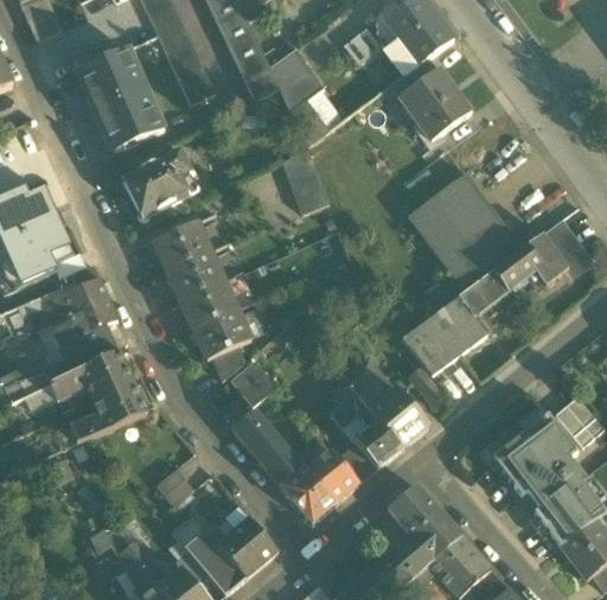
[(23,6),(37,39),(62,29),(49,0),(36,0),(23,6)]
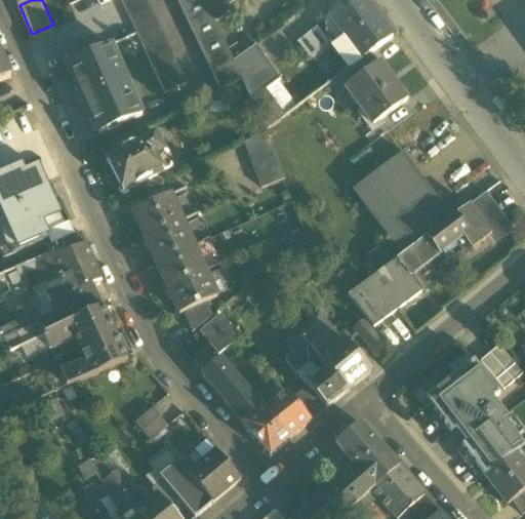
[(122,0),(129,15),(151,5),(149,0),(122,0)]
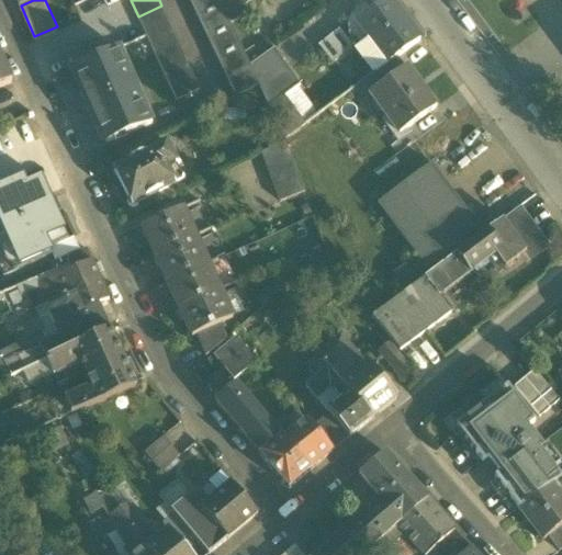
[(229,19),(220,0),(192,0),(236,92),(259,81),(249,61),(229,19)]
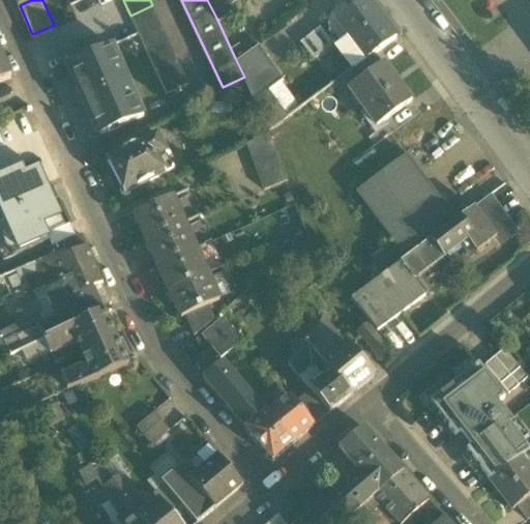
[(207,0),(216,18),(235,9),(232,1),(233,0),(207,0)]
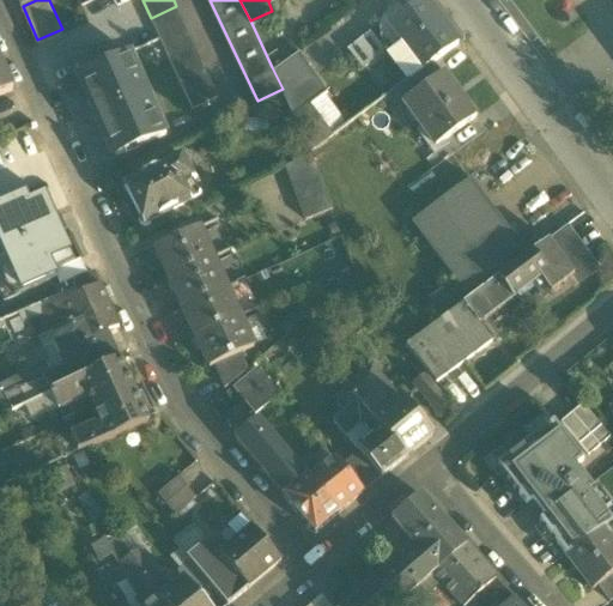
[(381,19),(380,24),(386,43),(384,43),(408,76),(423,65),(388,19),(413,0),(390,0),(388,4),(383,11),(381,19)]
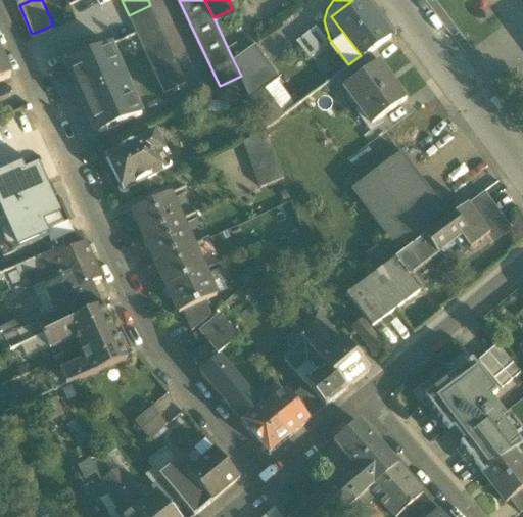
[(352,0),(331,16),(361,55),(369,48),(390,33),(366,0),(352,0)]
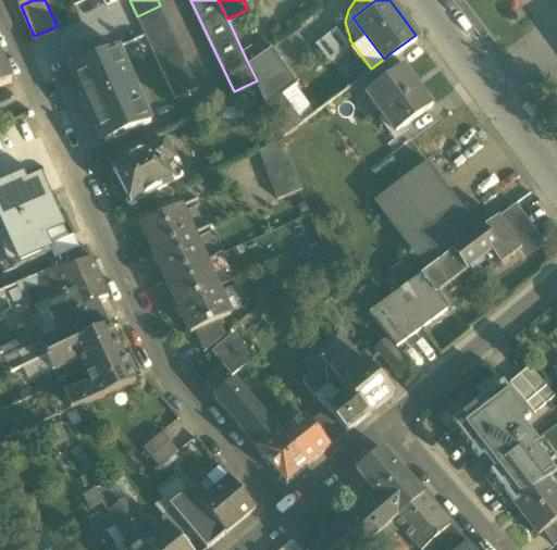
[(198,84),(160,5),(137,16),(138,16),(145,32),(175,95),(198,84)]
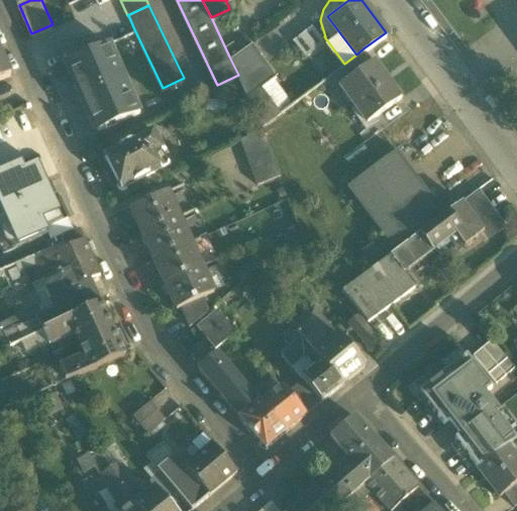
[(305,54),(324,38),(312,22),(293,37),(305,54)]
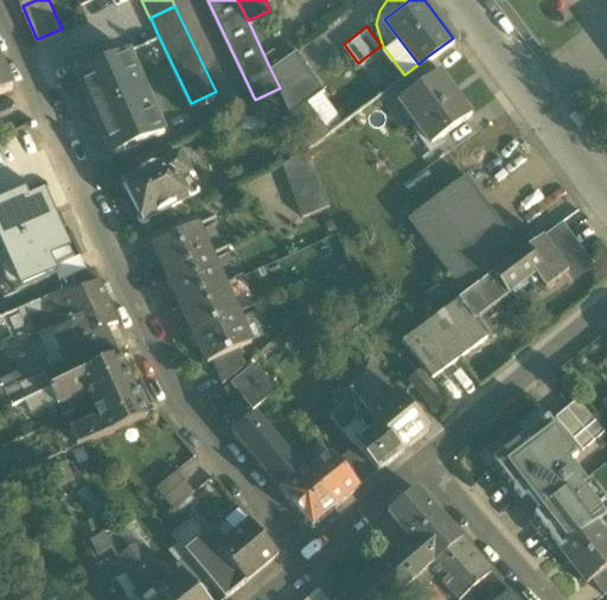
[(103,125),(114,151),(164,129),(128,46),(78,68),(90,94),(87,95),(100,126),(103,125)]
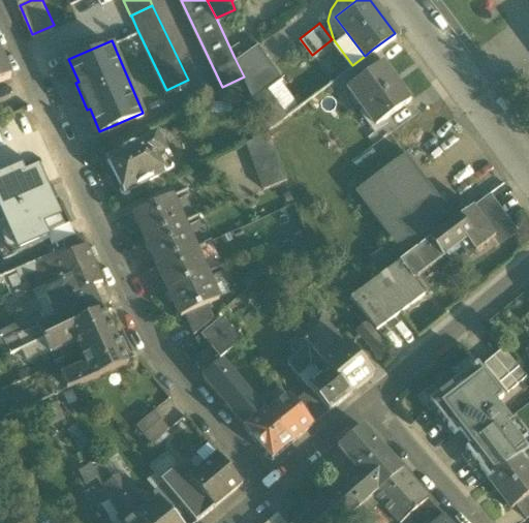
[(268,127),(286,113),(285,112),(268,87),(280,77),(282,77),(258,41),(235,58),(244,77),(268,127)]
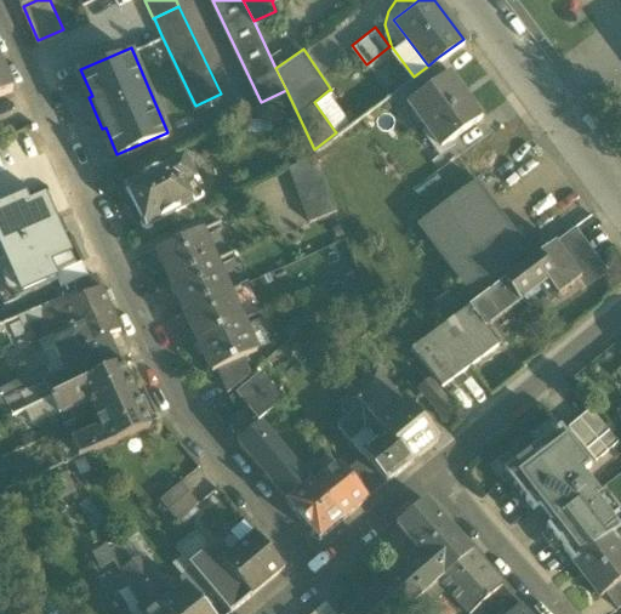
[(0,91),(12,86),(0,57),(0,91)]
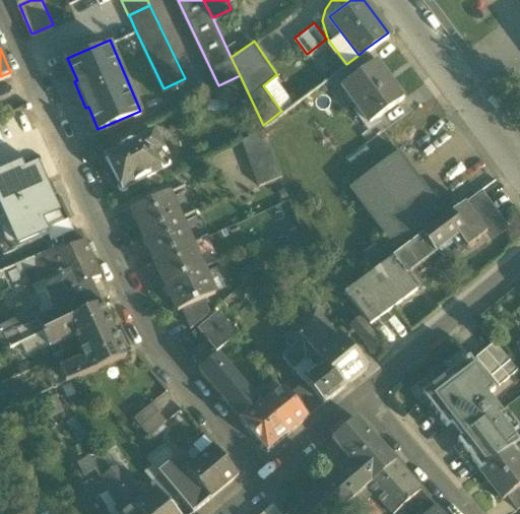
[(359,55),(346,64),(353,73),(375,58),(367,48),(359,55)]
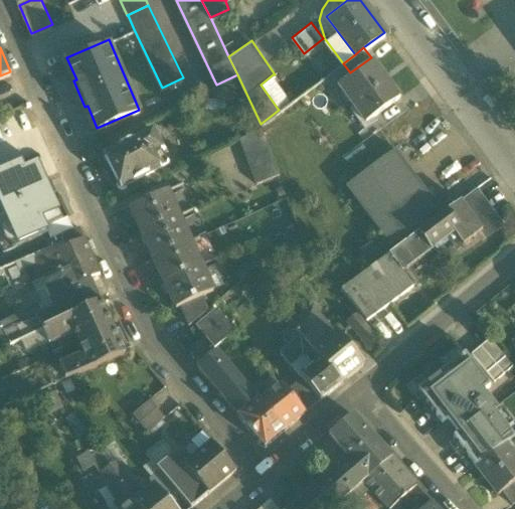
[(360,98),(372,115),(399,95),(372,56),(371,57),(350,72),(338,81),(338,82),(353,103),(360,98)]
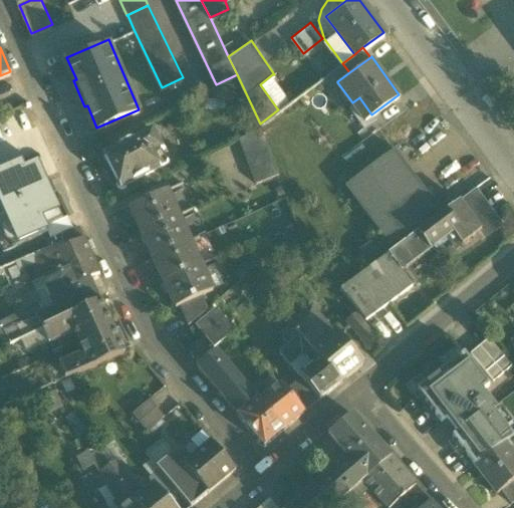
[(63,59),(73,80),(76,79),(66,57),(63,59)]
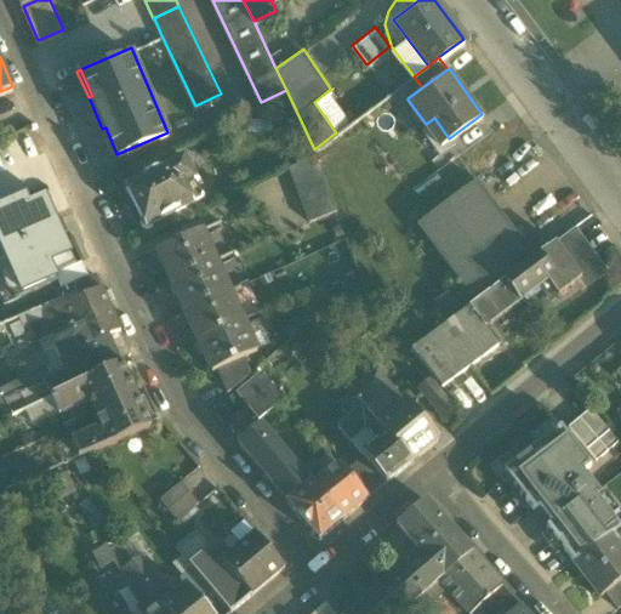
[(408,98),(422,87),(414,77),(391,92),(400,104),(408,100),(408,98)]
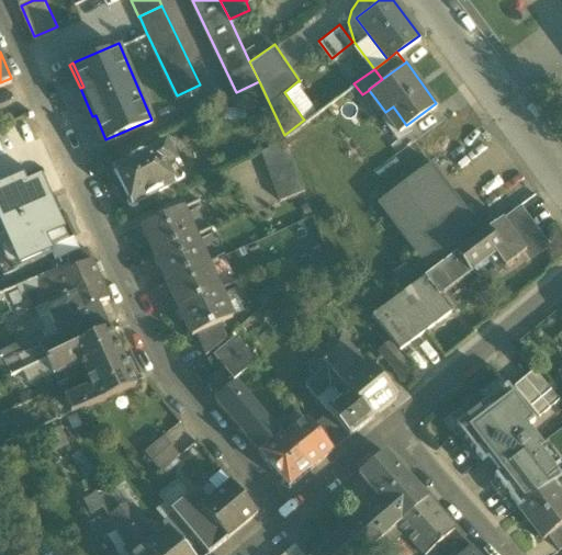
[(303,119),(304,120),(318,110),(298,81),(284,92),(303,119)]
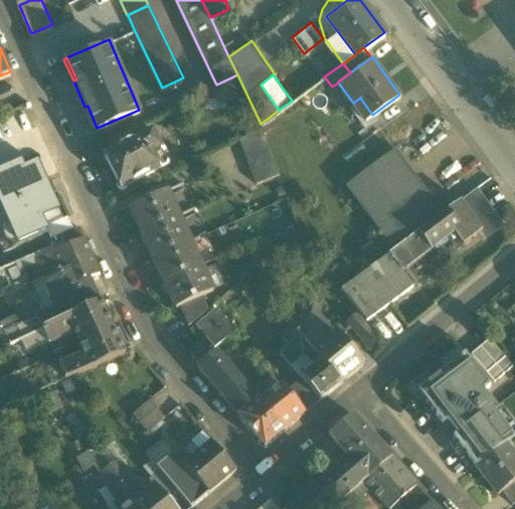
[(225,95),(203,96),(203,105),(226,105),(225,95)]
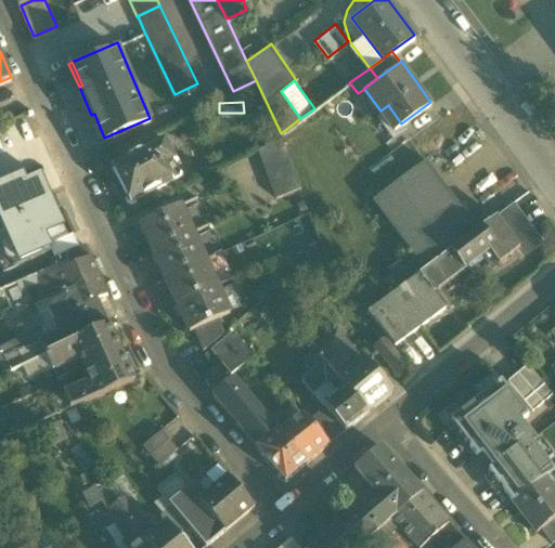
[(388,105),(381,111),(394,128),(401,124),(388,105)]
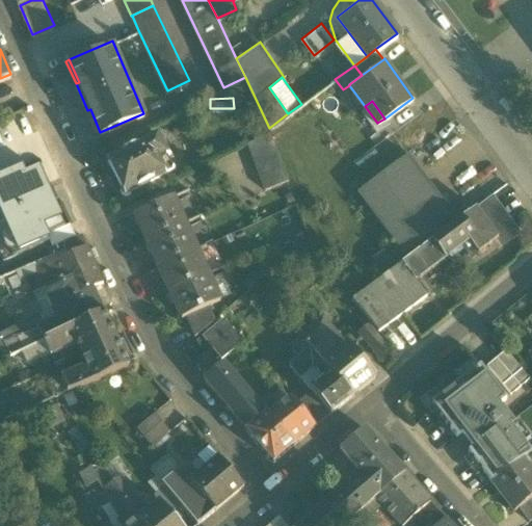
[(98,133),(100,132),(90,109),(87,110),(98,133)]
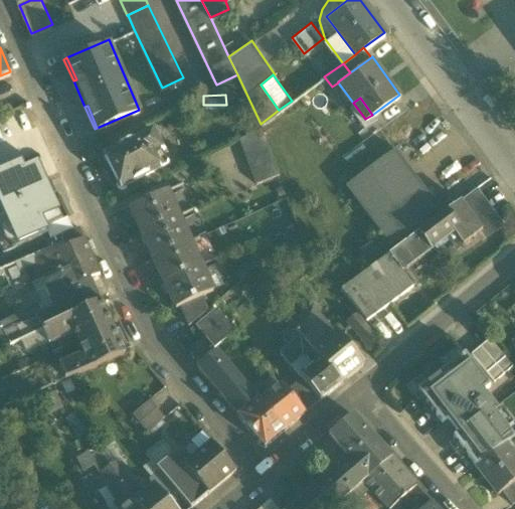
[(239,136),(256,181),(279,172),(261,126),(239,136)]
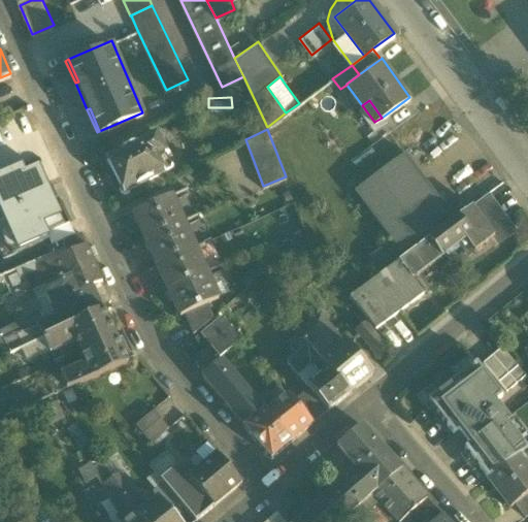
[(121,190),(125,191),(129,189),(130,186),(172,164),(156,130),(130,143),(118,149),(107,155),(121,182),(120,186),(121,190)]
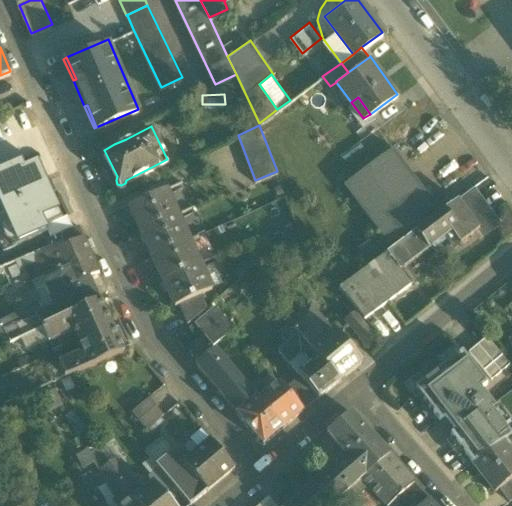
[(112,139),(114,144),(126,139),(124,133),(112,139)]
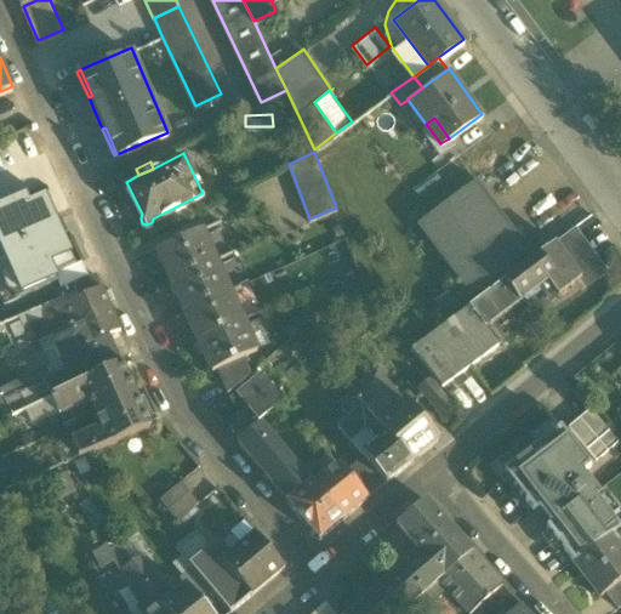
[(437,295),(451,316),(469,301),(534,254),(476,176),(417,220),(460,277),(437,295)]
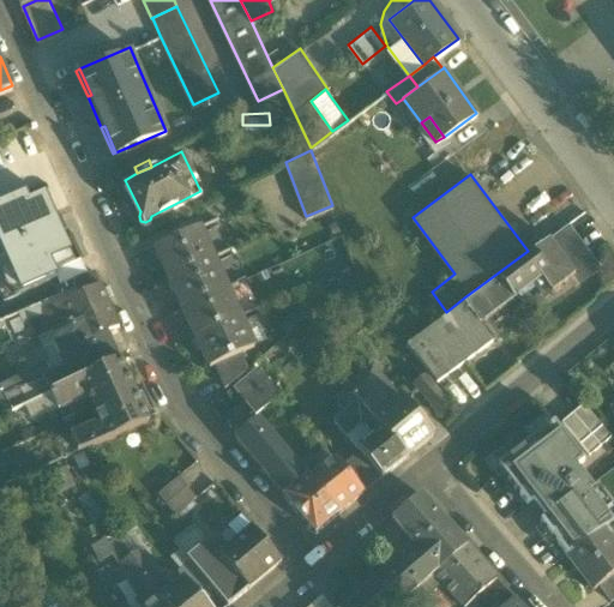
[(30,198),(26,190),(0,202),(0,289),(4,296),(58,272),(60,278),(86,266),(80,253),(74,257),(62,229),(66,227),(59,212),(55,215),(44,191),(30,198)]
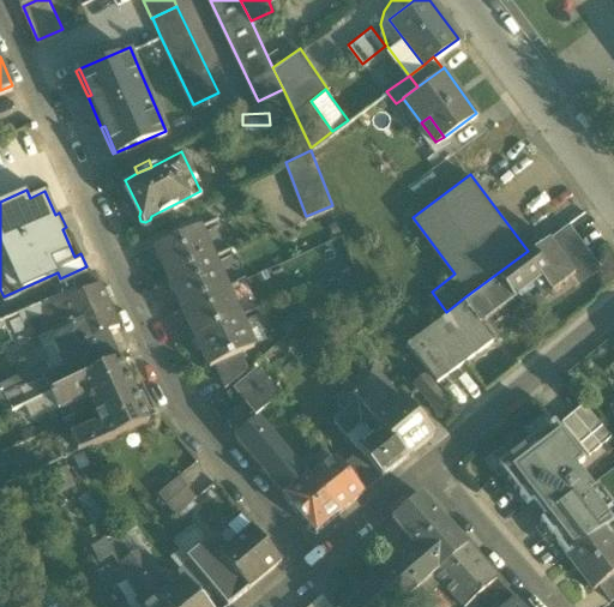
[(543,238),(564,264),(565,263),(588,246),(569,220),(548,234),(543,238)]
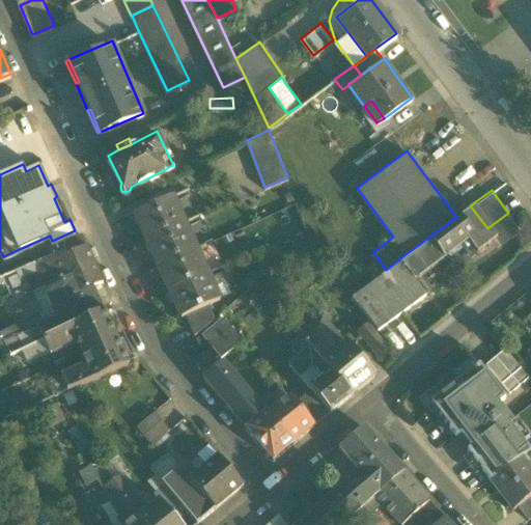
[(134,210),(145,237),(180,221),(173,206),(177,204),(172,192),(134,210)]
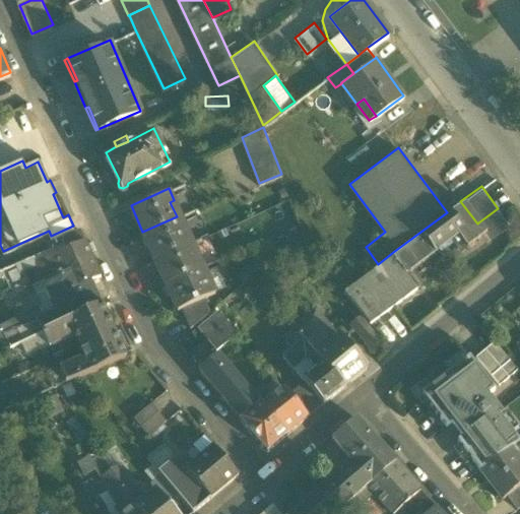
[(170,202),(177,216),(180,214),(174,200),(170,202)]
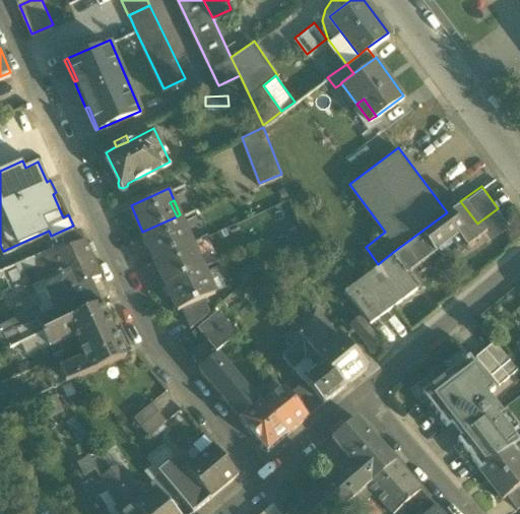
[(462,225),(449,234),(453,240),(457,246),(464,241),(466,244),(482,232),(484,231),(478,222),(477,223),(460,201),(451,208),(451,209),(462,225)]
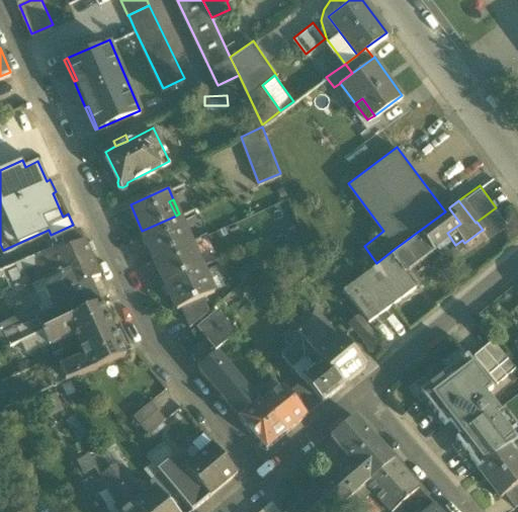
[(506,223),(496,207),(477,222),(483,230),(481,231),(486,238),(506,223)]
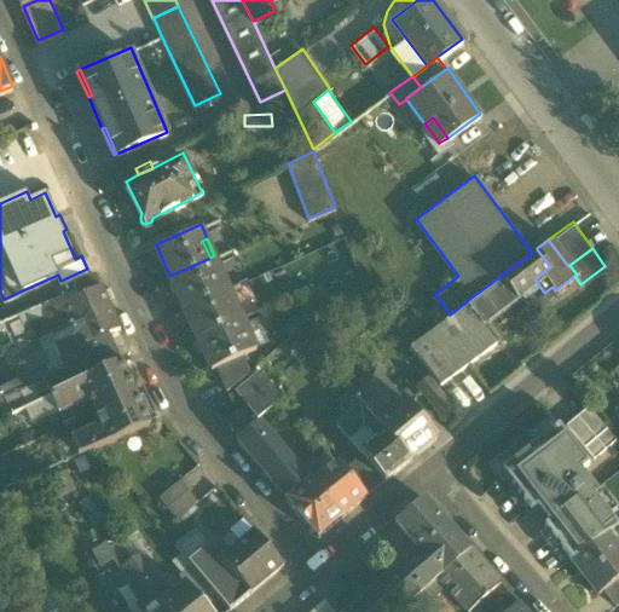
[(532,253),(468,300),(484,322),(485,322),(520,295),(518,292),(519,290),(534,278),(550,267),(537,249),(532,253)]
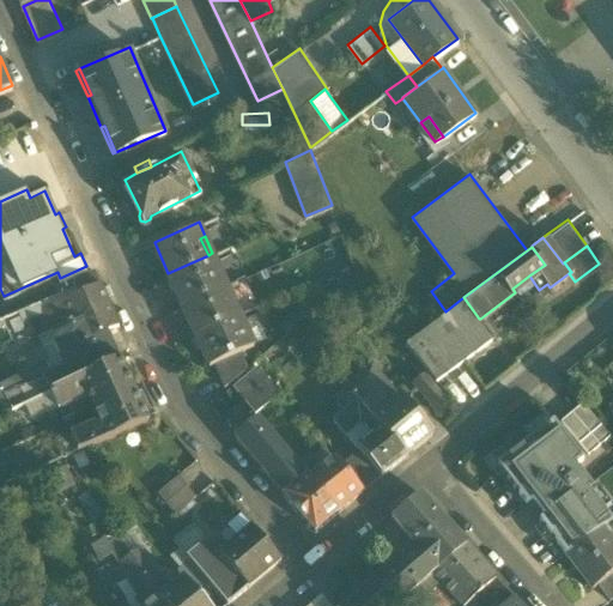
[(212,253),(208,255),(168,273),(181,303),(222,284),(213,268),(218,266),(212,253)]
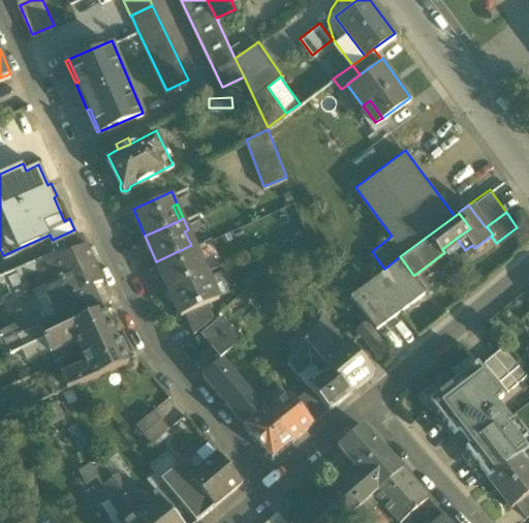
[(62,238),(65,245),(84,237),(82,229),(81,229),(63,238),(62,238)]
